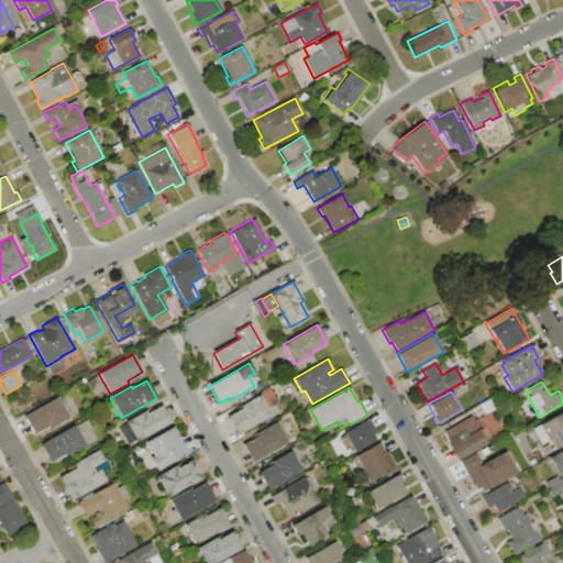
[(235,434),(225,417),(241,409),(239,406),(258,395),(269,415),(235,434)]
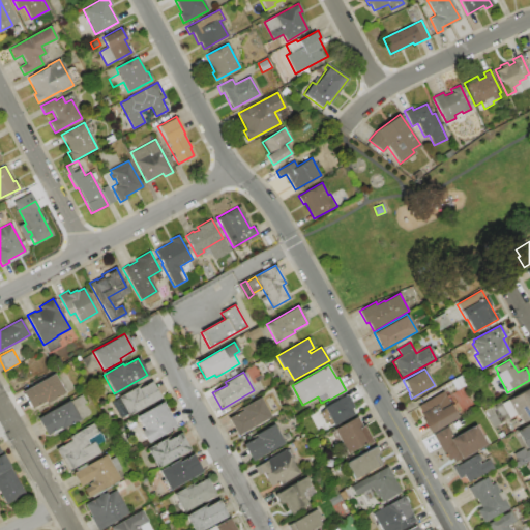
[(21,391),(53,373),(64,392),(46,403),(45,401),(30,409),(21,391)]
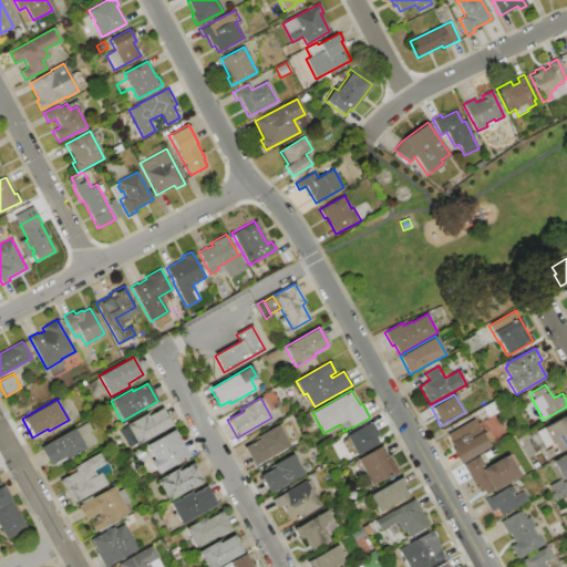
[(171,425),(137,444),(136,442),(129,446),(120,430),(127,425),(126,424),(145,413),(147,415),(161,408),(171,425)]
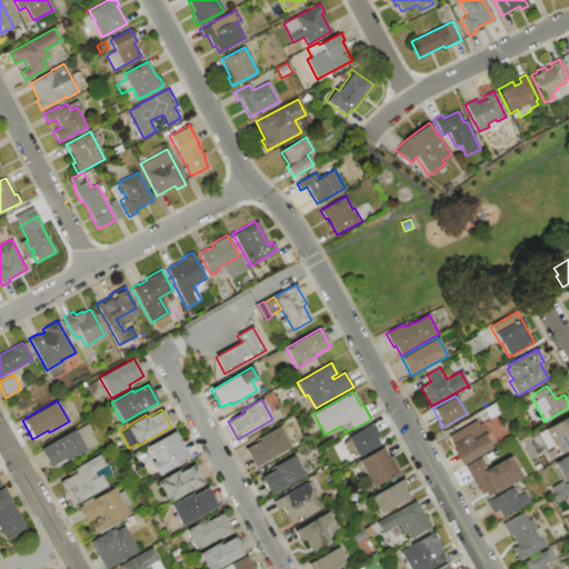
[(568,417),(568,448),(558,455),(543,430),(568,416),(568,417)]
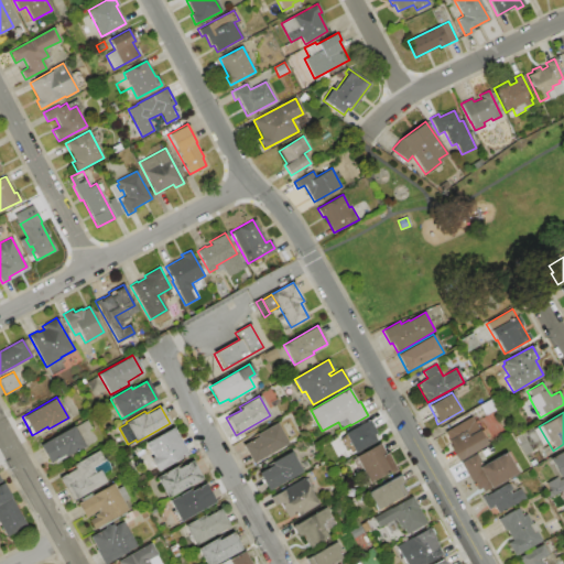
[(470,416),(487,444),(458,461),(442,432),(470,416)]
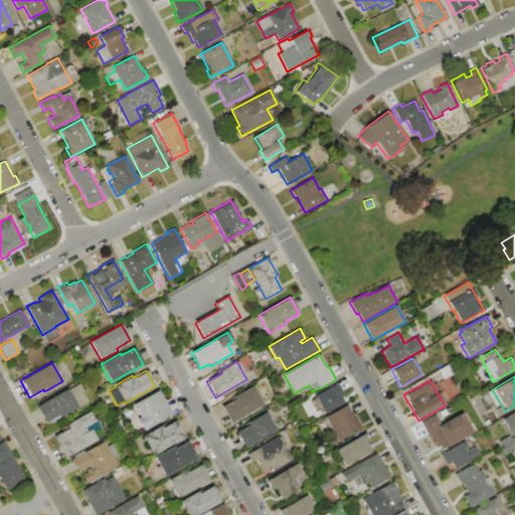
[(337,383),(344,395),(341,397),(344,403),(325,414),(314,396),(337,383)]
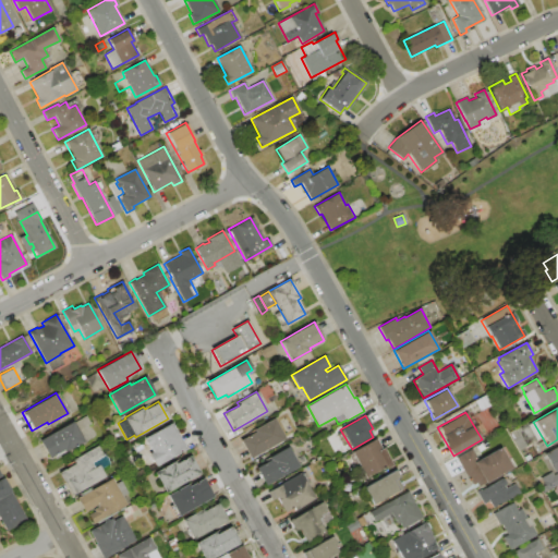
[(283,438),(250,458),(240,440),(255,432),(254,429),(273,419),(283,438)]
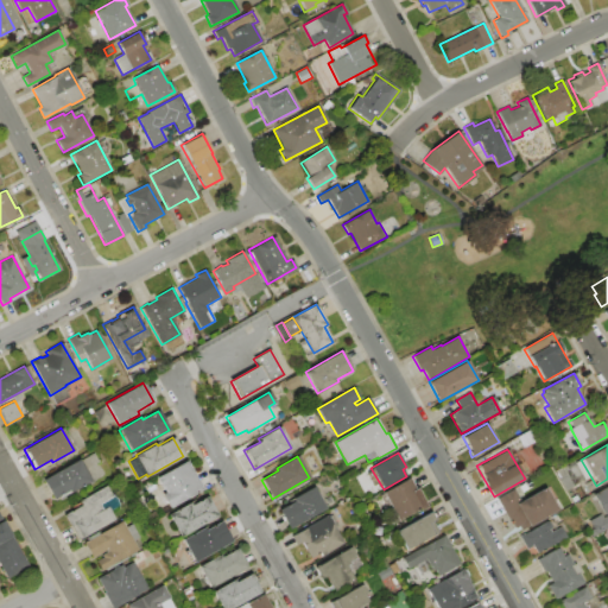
[(78,458),(90,480),(70,492),(69,489),(52,499),(42,480),(78,458)]
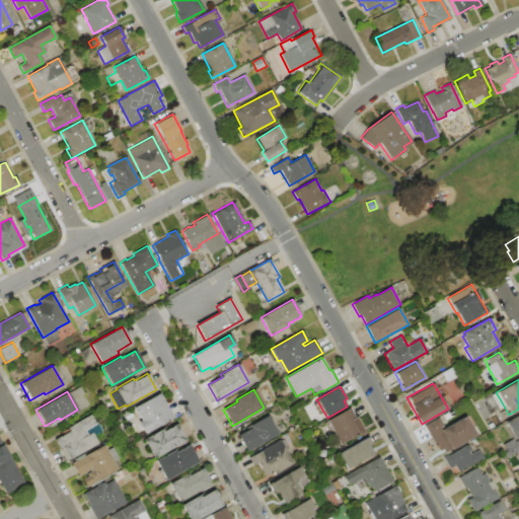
[(172,419),(143,435),(136,423),(138,421),(132,409),(158,393),(172,419)]
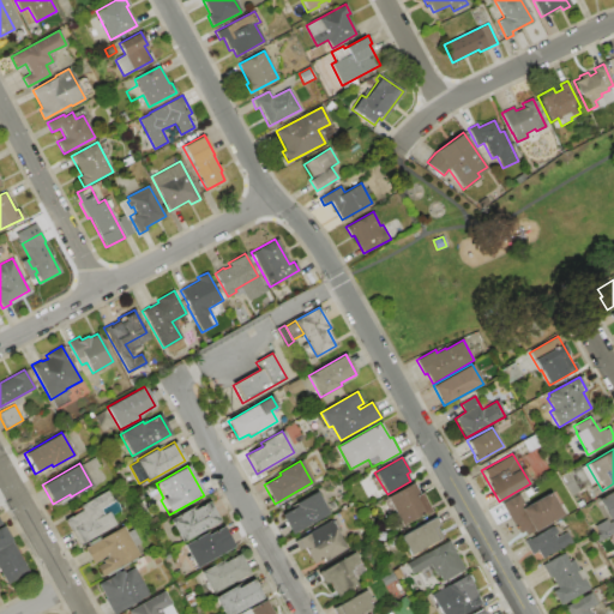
[(413,482),(419,494),(421,493),(431,510),(403,525),(386,497),(413,482)]
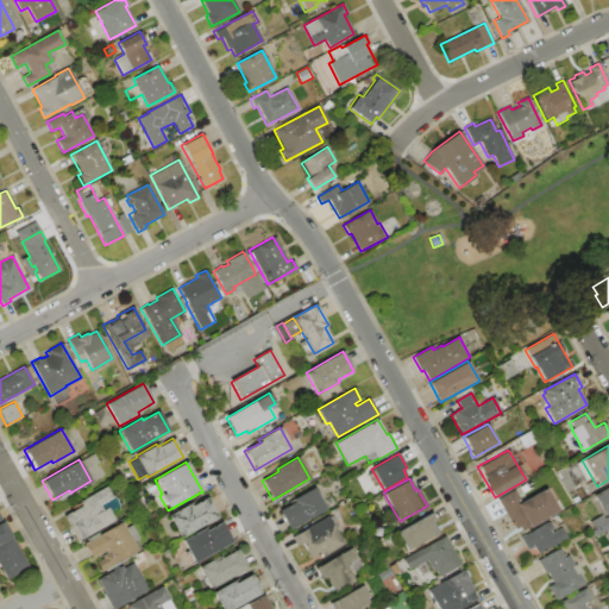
[(608,513),(604,516),(592,495),(608,484),(608,513)]
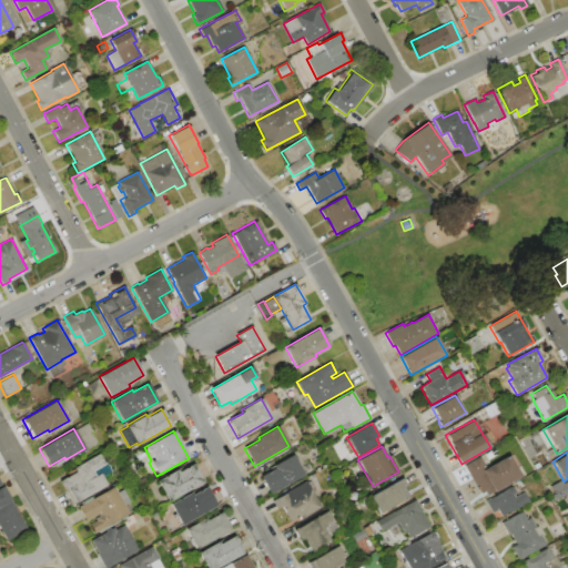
[(99,454),(110,473),(101,477),(105,486),(73,504),(60,482),(75,473),(73,468),(99,454)]
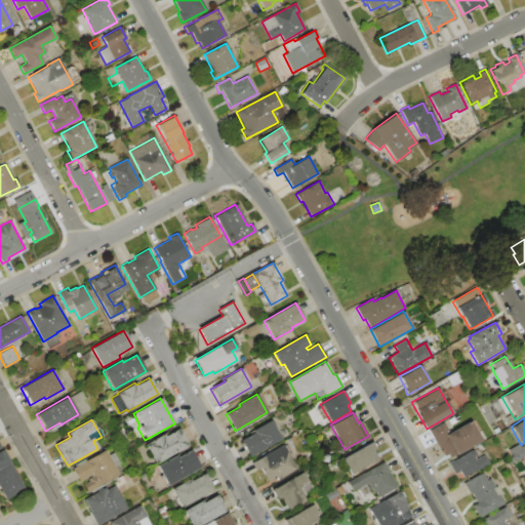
[(250,457),(240,440),(253,433),(252,431),(271,420),(282,439),(250,457)]
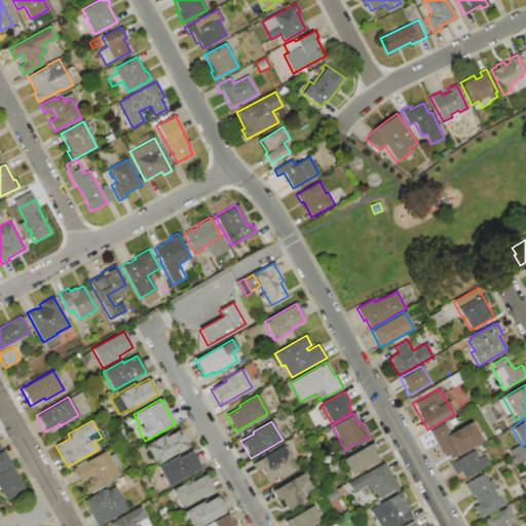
[(429,431),(444,423),(450,434),(471,421),(481,441),(451,458),(449,454),(444,457),(429,431)]
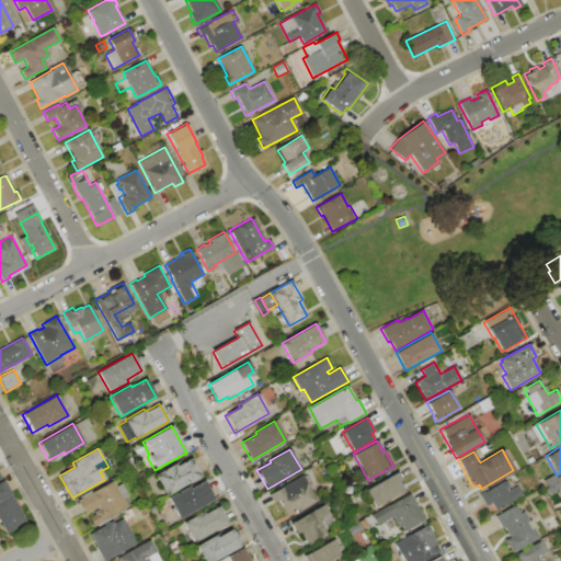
[(201,477),(167,495),(155,476),(175,464),(176,466),(190,458),(201,477)]
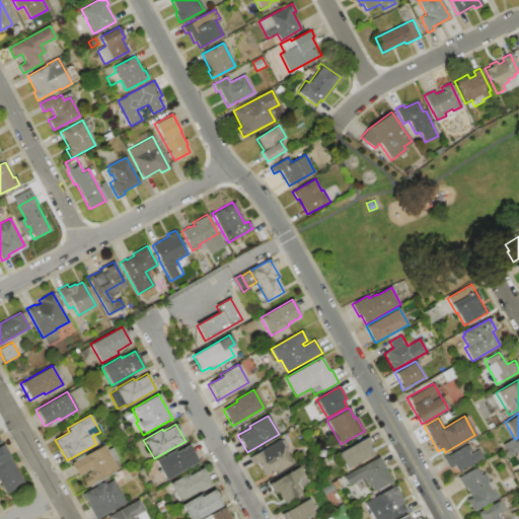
[(367,437),(371,444),(369,445),(374,454),(347,469),(339,453),(367,437)]
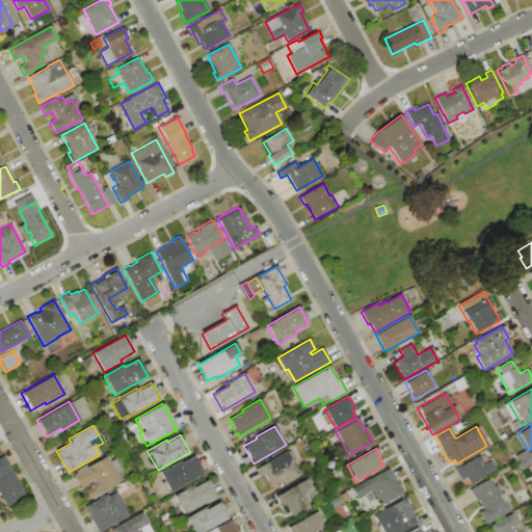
[(272,488),(264,474),(261,476),(256,468),(287,451),(300,475),(286,482),(285,482),(272,488)]
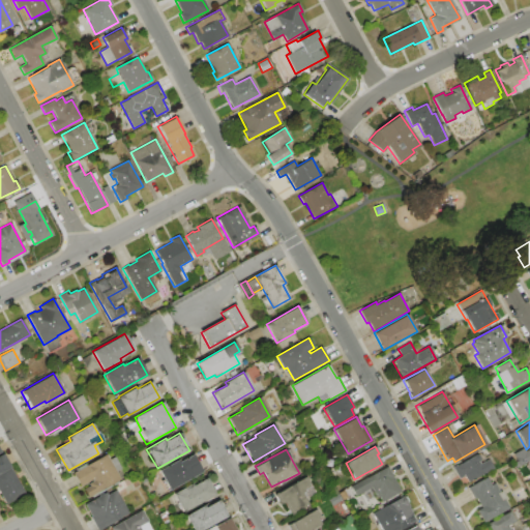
[(452,468),(477,453),(480,461),(478,462),(479,464),(488,459),(493,468),(467,482),(464,476),(459,478),(452,468)]
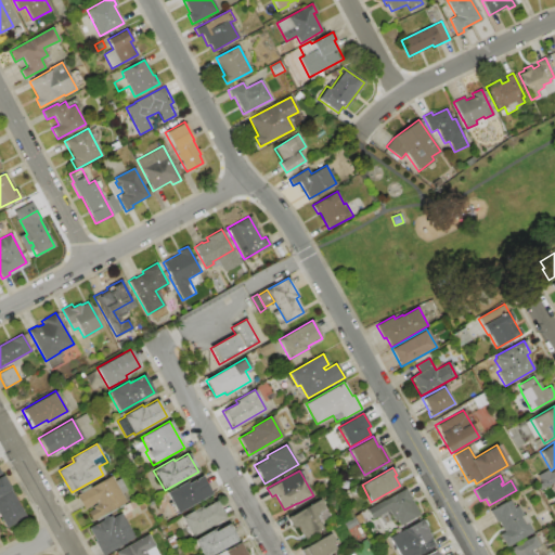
[(0,477),(2,476),(26,517),(7,529),(0,517),(0,477)]
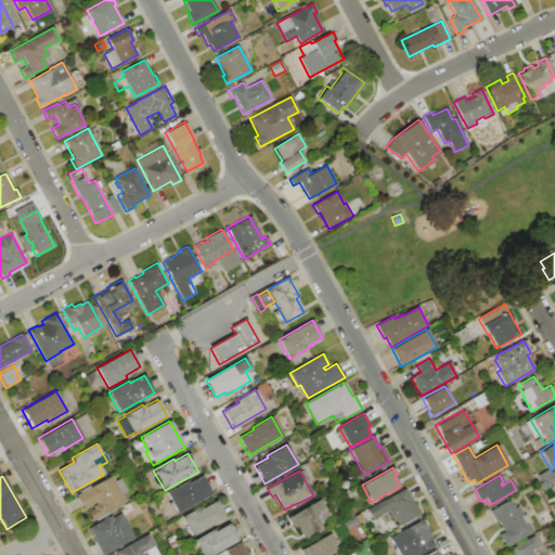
[(111,476),(114,481),(120,478),(127,490),(121,493),(126,502),(92,520),(87,512),(93,508),(92,506),(97,504),(97,503),(84,510),(76,495),(111,476)]
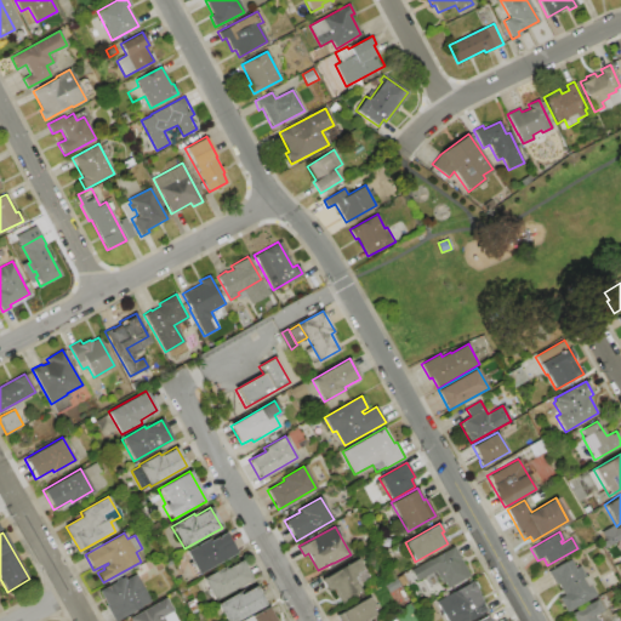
[(198,574),(186,552),(209,539),(210,541),(224,533),(235,553),(198,574)]
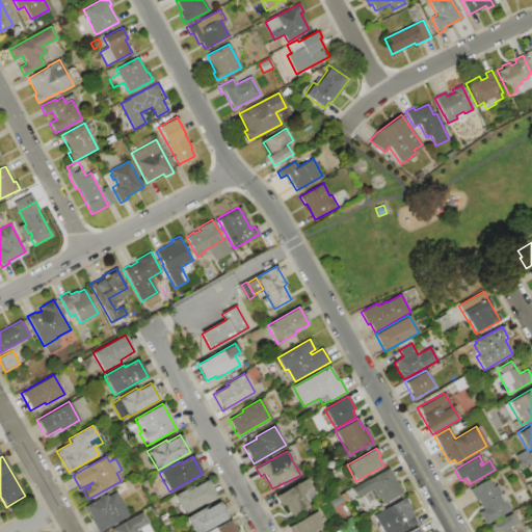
[(402,494),(383,504),(380,499),(378,500),(372,488),(357,497),(352,488),(388,469),(402,494)]
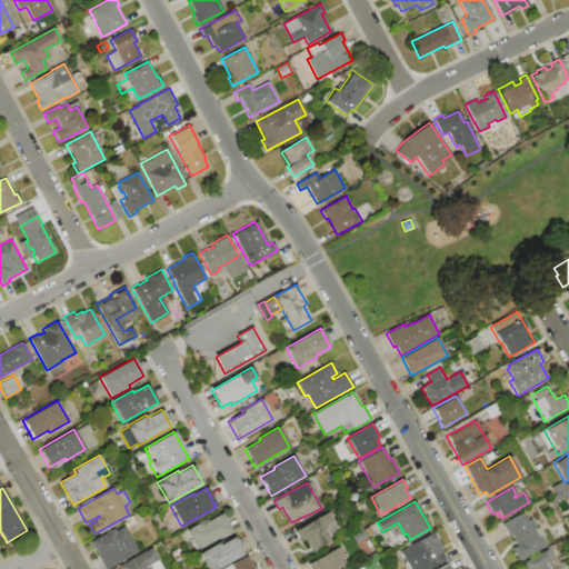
[(312,553),(299,529),(329,511),(339,530),(328,536),(331,542),(312,553)]
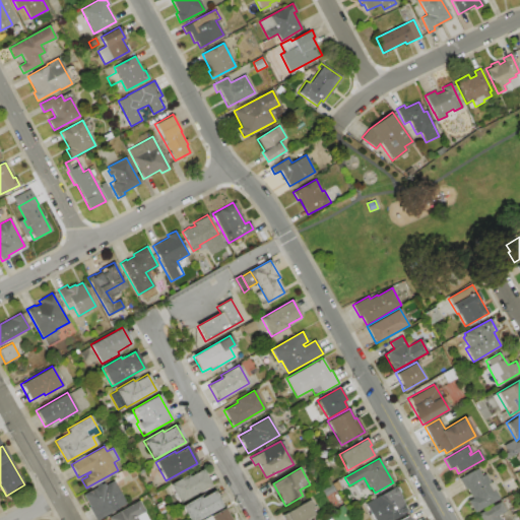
[(181,503),(170,483),(188,474),(189,476),(202,468),(211,485),(181,503)]
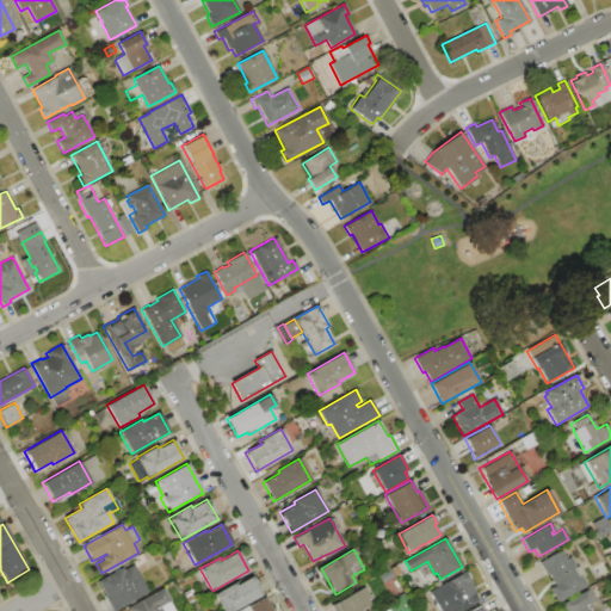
[(539,562),(561,550),(566,559),(569,557),(575,567),(576,567),(581,574),(579,575),(585,586),(556,603),(549,588),(555,585),(549,575),(548,576),(539,562)]
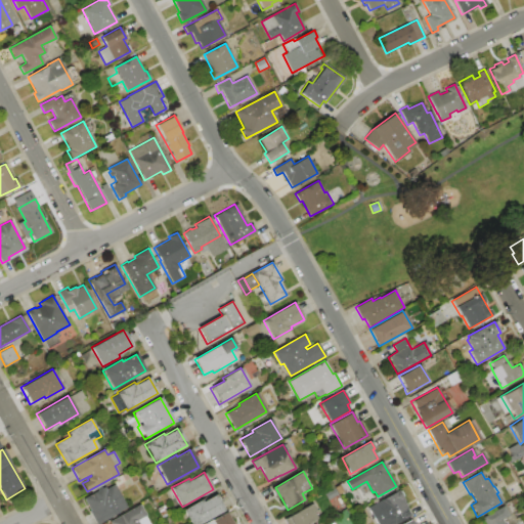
[(115,485),(127,508),(97,523),(95,523),(88,511),(90,511),(83,499),(96,491),(96,490),(100,488),(101,489),(104,487),(106,489),(115,485)]
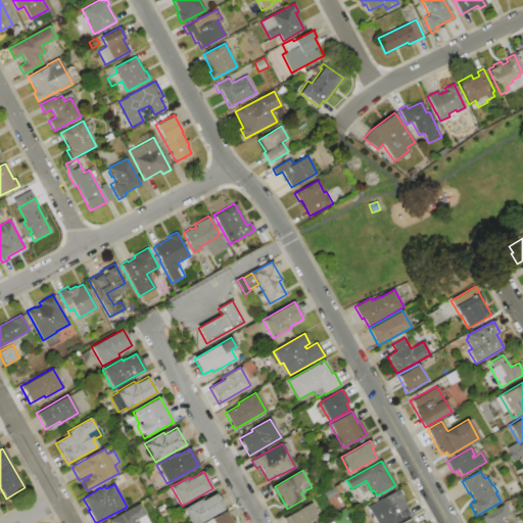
[(398,489),(403,501),(402,501),(407,508),(405,509),(409,515),(395,522),(395,521),(391,522),(376,522),(368,507),(398,489)]
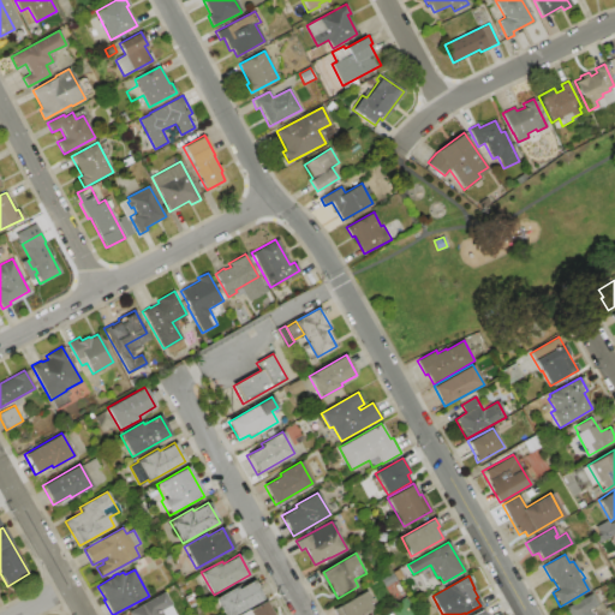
[(264,599),(236,614),(224,614),(215,598),(237,585),(239,589),(254,580),(264,599)]
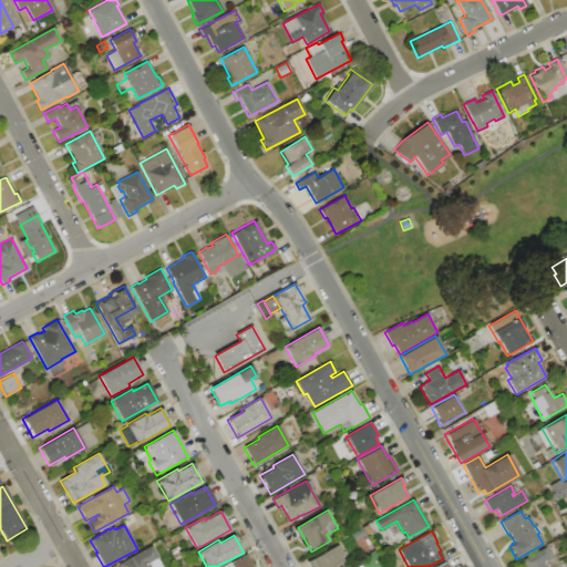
[(331,566),(310,566),(308,562),(338,545),(342,552),(339,554),(343,560),(331,566)]
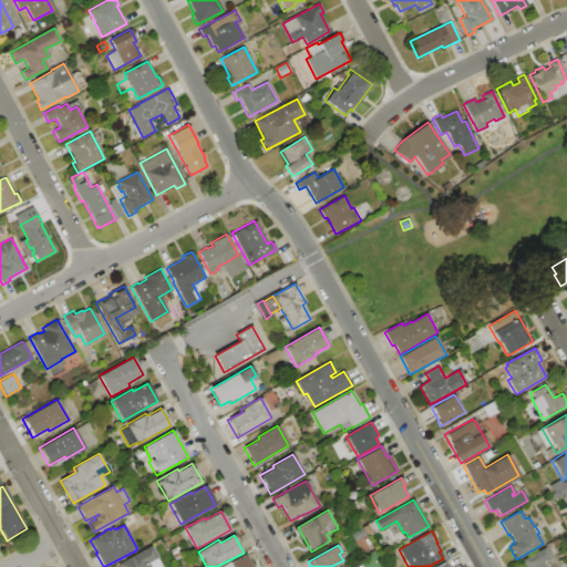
[(151,546),(158,558),(157,558),(162,566),(119,566),(117,565),(151,546)]
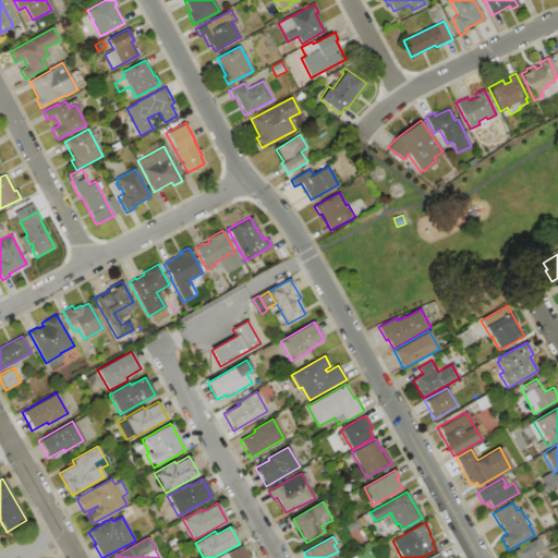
[(517,557),(513,552),(536,538),(542,548),(534,553),(537,557),(517,557)]
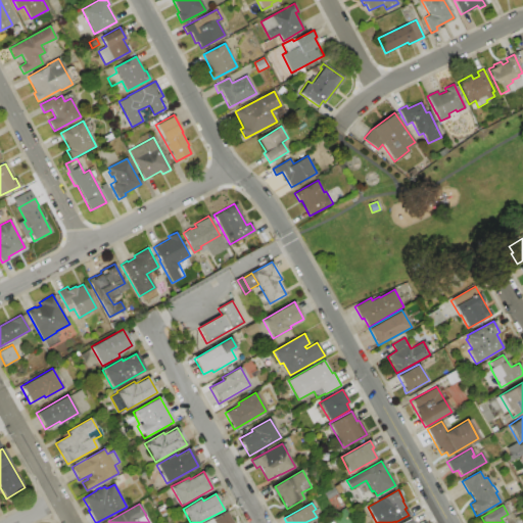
[(203,522),(212,518),(212,519),(227,511),(233,522),(203,522)]
